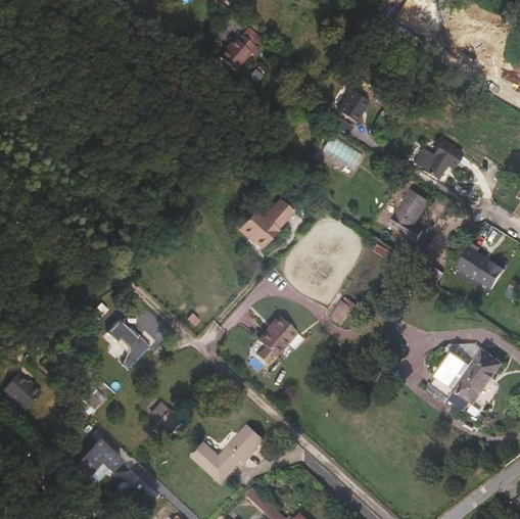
[(251,44),(239,34),(235,40),(232,38),(217,55),(233,69),(248,52),(246,50),(251,44)]
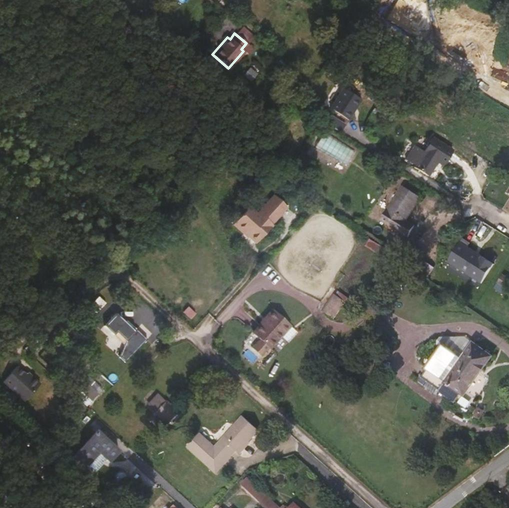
[(333,101),(352,113),(365,93),(346,81),(333,101)]
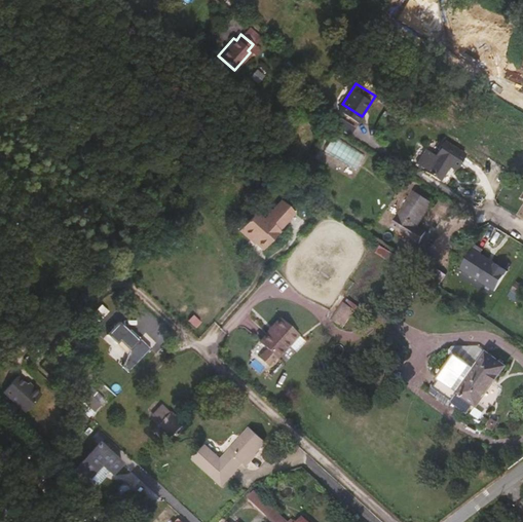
[(345,113),(340,120),(353,128),(358,121),(345,113)]
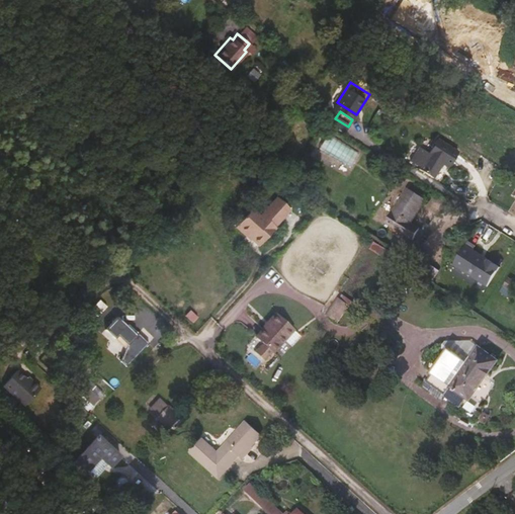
[(440,135),(434,144),(456,157),(462,148),(440,135)]
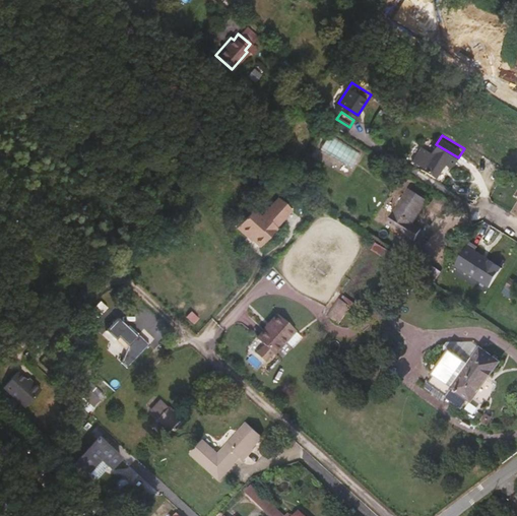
[(436,144),(424,165),(439,174),(449,158),(455,162),(458,157),(436,144)]
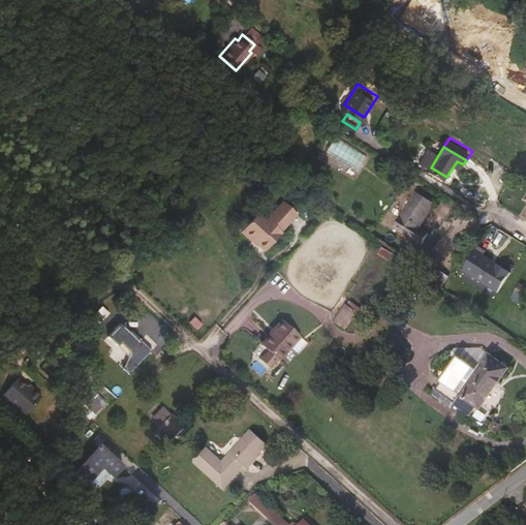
[(420,185),(397,218),(424,237),(432,224),(423,217),(436,195),(420,185)]
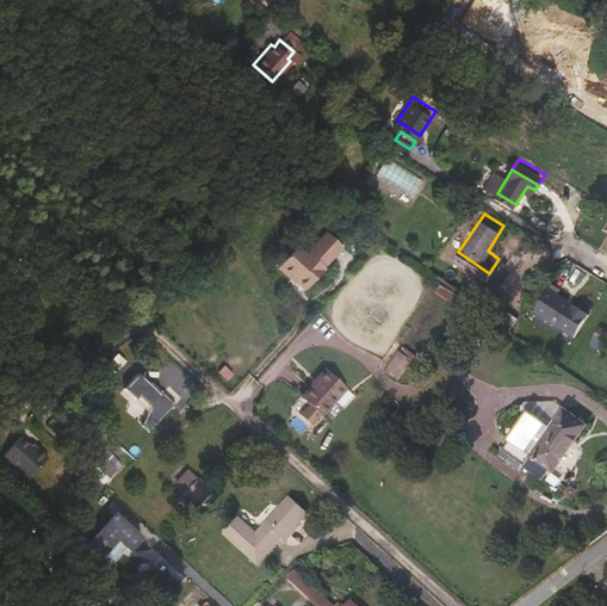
[(342,232),(327,218),(307,242),(297,234),(279,255),(292,266),(295,264),(299,267),(298,269),(308,276),(327,253),(326,252),(342,232)]
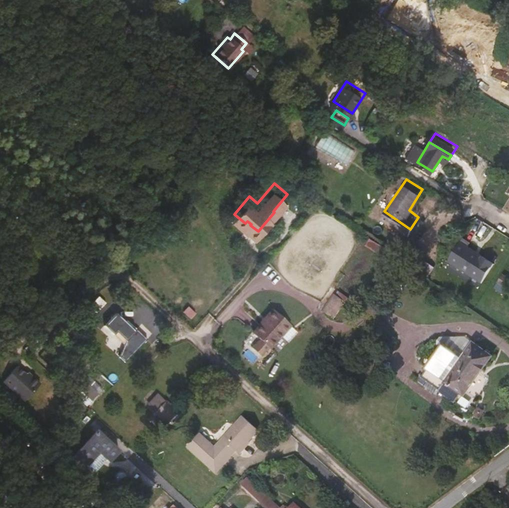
[(395,238),(401,249),(417,241),(410,231),(395,238)]
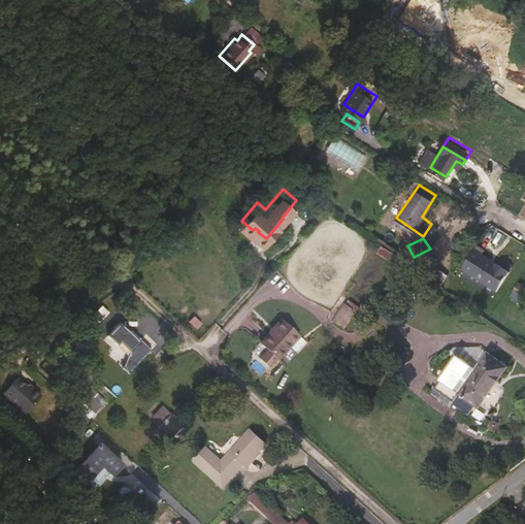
[(476,242),(462,267),(497,288),(509,267),(481,252),(483,247),(476,242)]
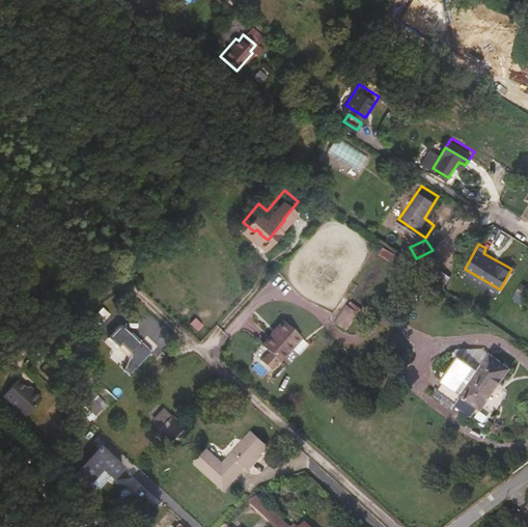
[(519,282),(515,289),(523,295),(527,288),(519,282)]
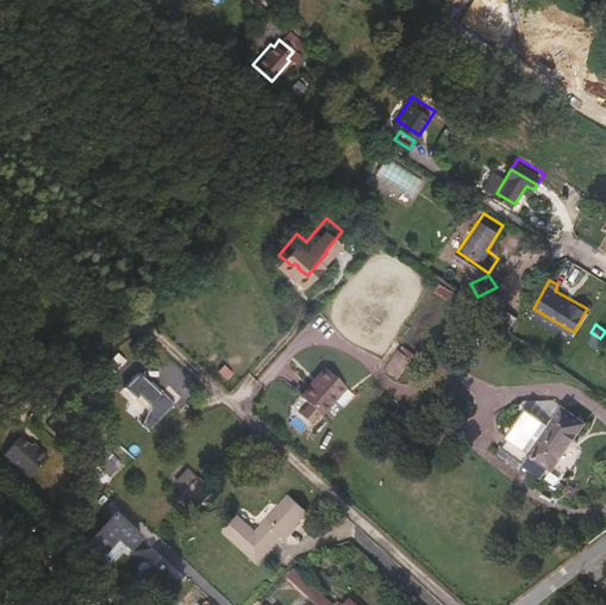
[(418,341),(405,332),(392,353),(405,361),(418,341)]
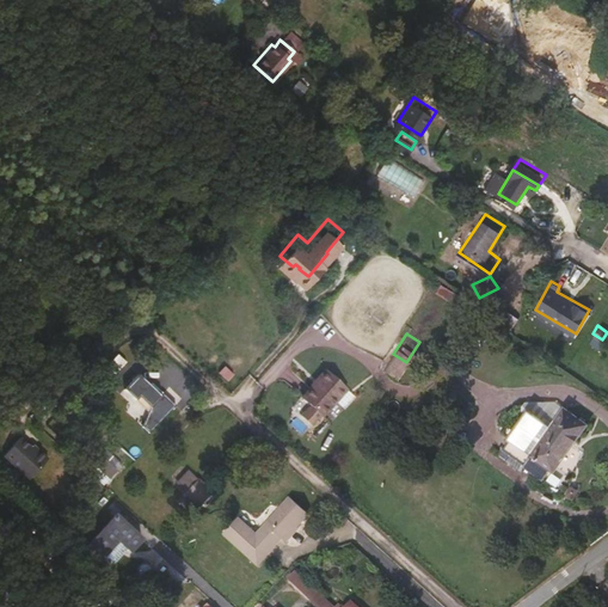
[(593,333),(588,339),(599,347),(602,339),(593,333)]
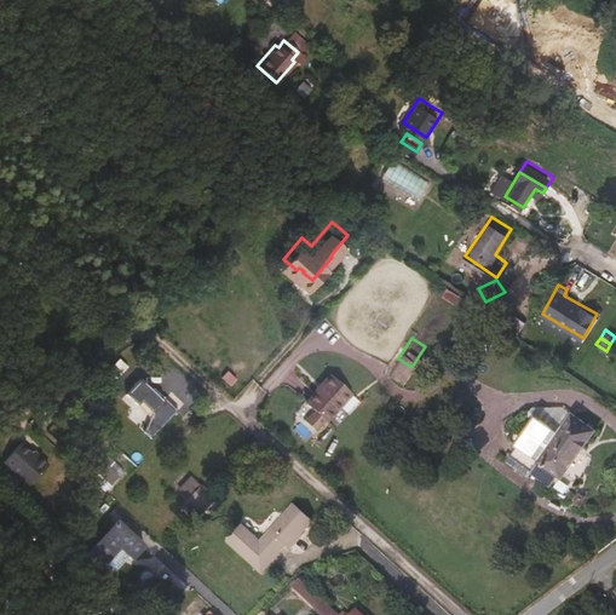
[(335,407),(358,379),(338,361),(315,390),(323,397),(335,407)]
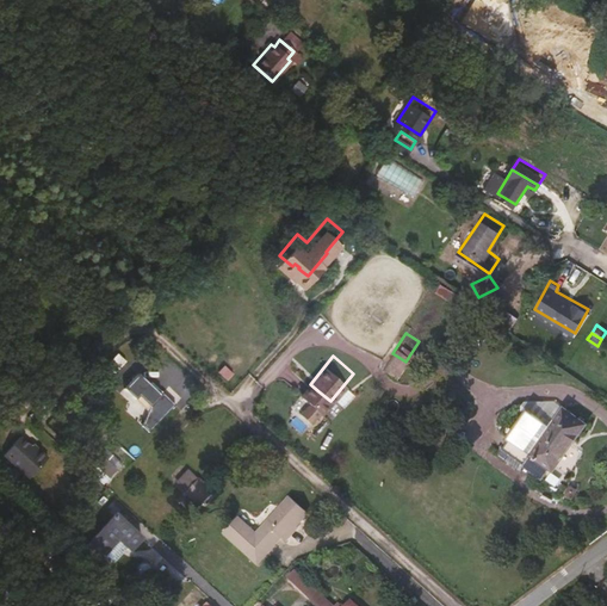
[(140,424),(147,430),(173,402),(160,390),(158,391),(135,371),(122,387),(132,397),(136,394),(147,403),(140,424)]
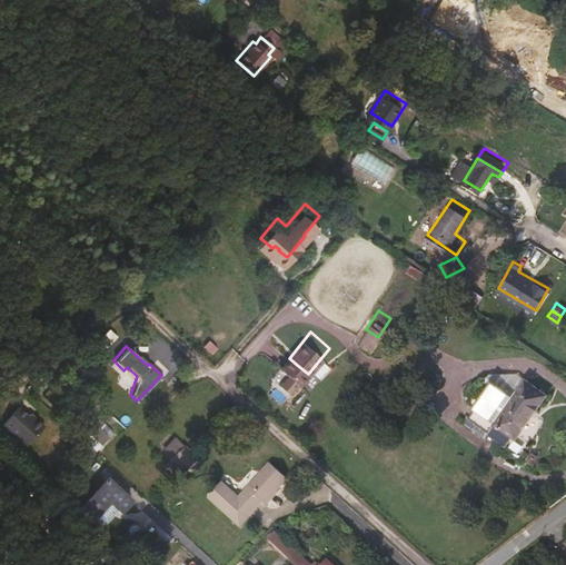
[(299,384),(308,374),(297,365),(289,376),(299,384)]
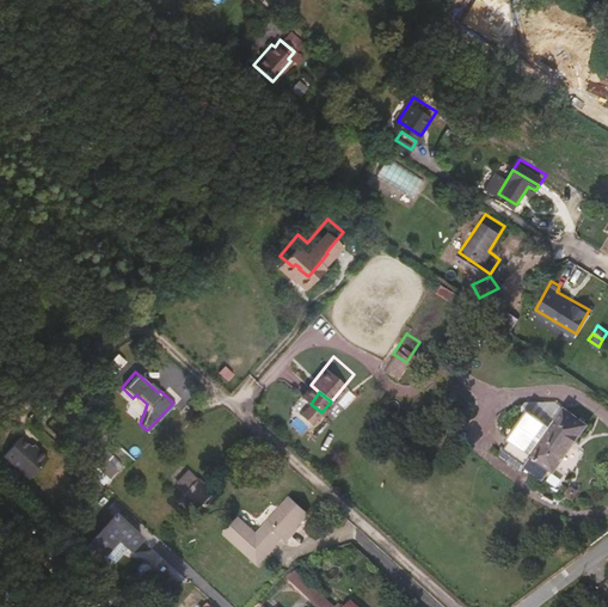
[(569,409),(565,415),(587,429),(590,423),(569,409)]
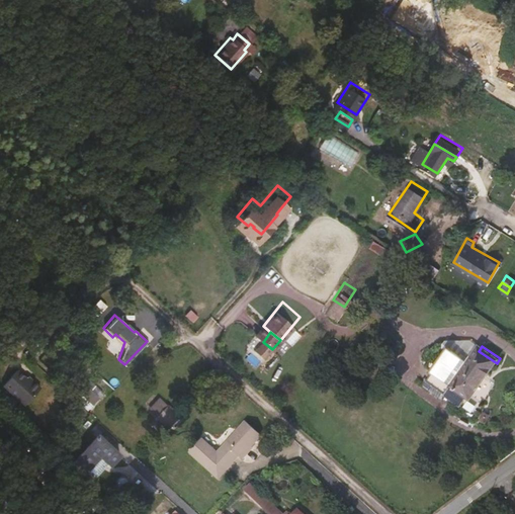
[(460,357),(449,349),(435,372),(437,373),(431,383),(480,414),(487,403),(477,396),(497,363),(479,351),(474,358),(463,352),(460,357)]
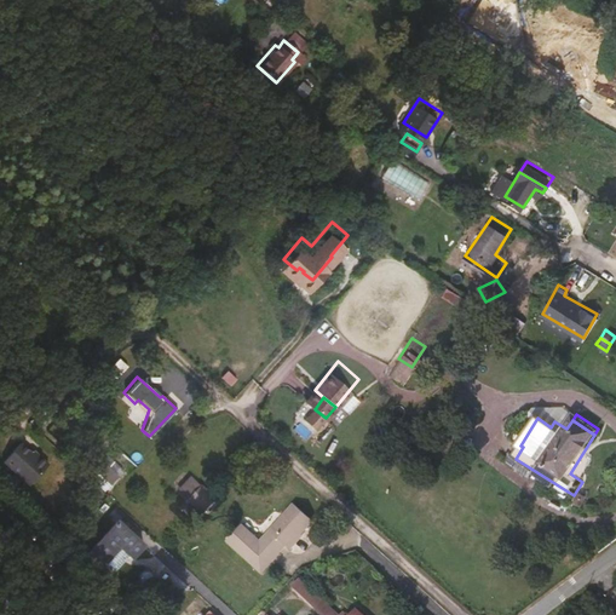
[(5,467),(32,492),(51,471),(39,460),(36,463),(22,449),(5,467)]
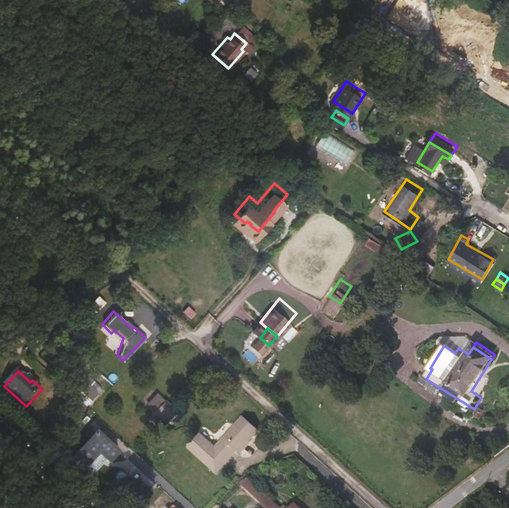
[(79,381),(72,388),(87,402),(94,395),(88,389),(79,381)]
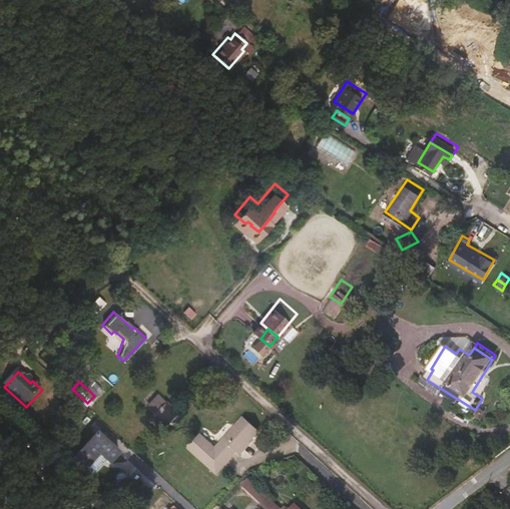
[(95,383),(88,390),(94,396),(95,397),(102,389),(95,383)]
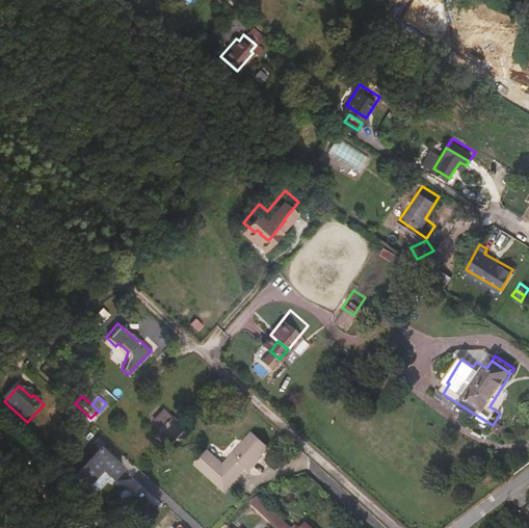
[(142,416),(165,438),(175,428),(152,406),(142,416)]
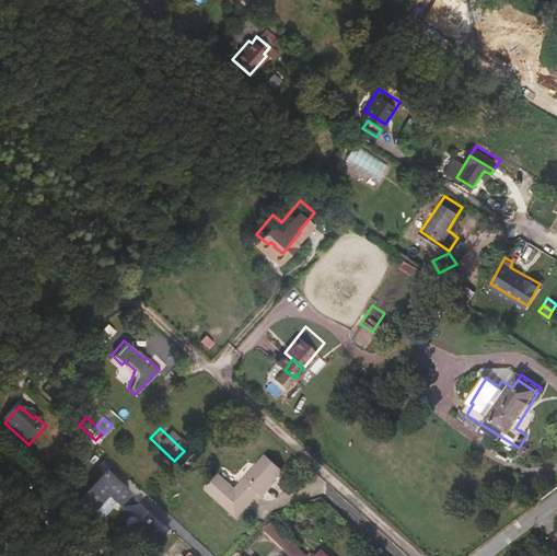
[(188,455),(184,451),(174,461),(177,465),(188,455)]
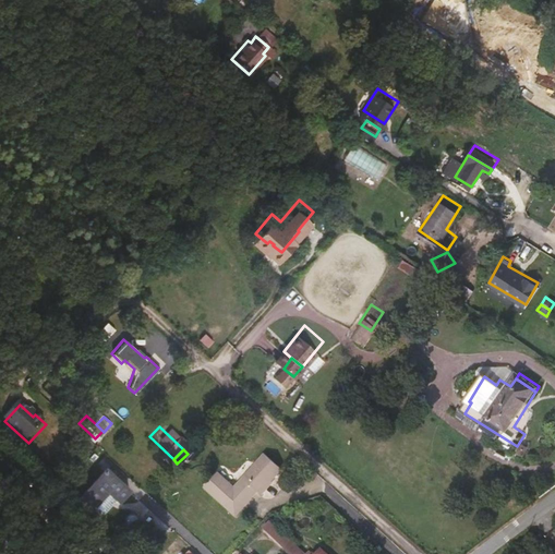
[(127,477),(98,450),(91,459),(107,473),(80,503),(93,514),(109,495),(121,506),(131,496),(119,485),(127,477)]
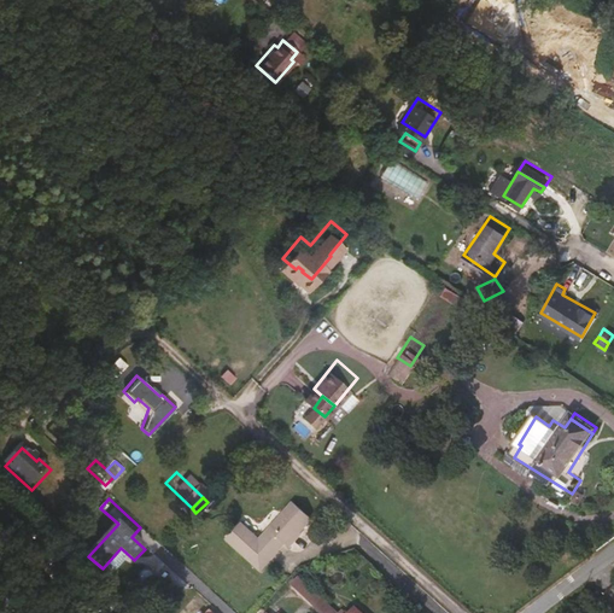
[(291,501),(265,527),(282,543),(285,547),(311,519),(291,501)]
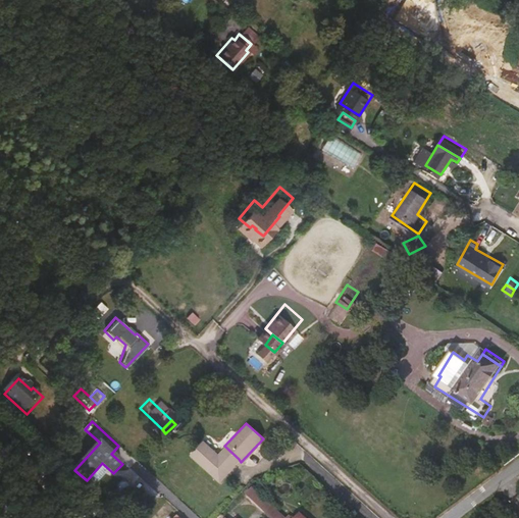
[(239,459),(224,446),(215,454),(201,439),(188,453),(217,481),(239,459)]
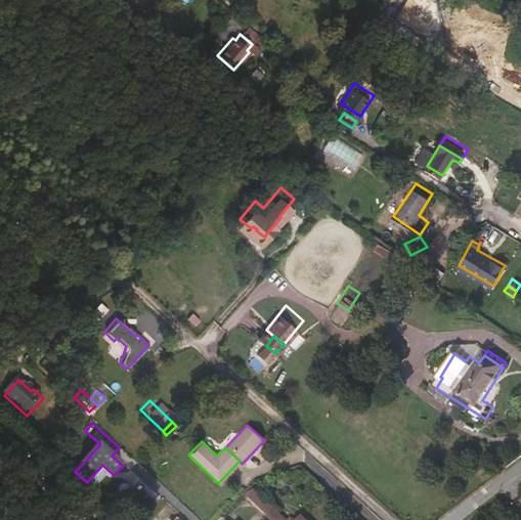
[(300,519),(288,519),(249,484),(243,492),(271,519),(313,519),(307,514),(300,519)]
